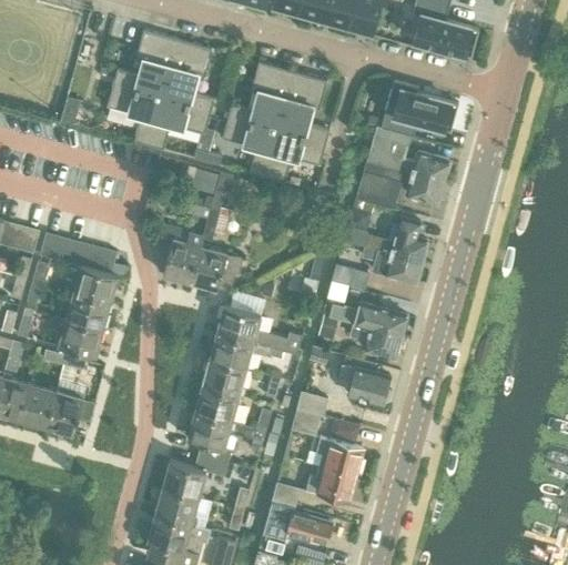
[(301,0),(274,0),(273,7),(284,9),(283,11),(297,16),(301,0)]
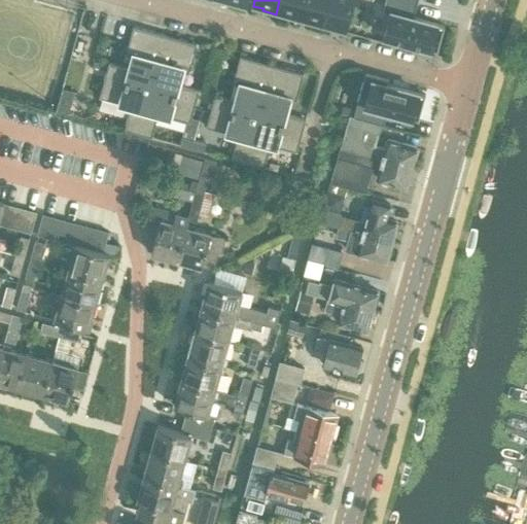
[(289,15),(299,19),(304,0),(279,0),(276,14),(289,18),(289,15)]
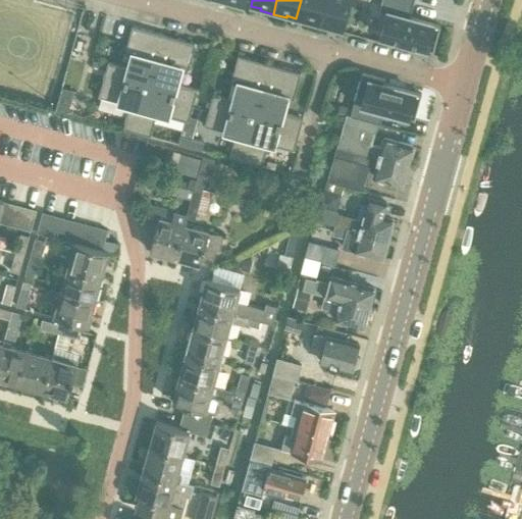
[(305,22),(318,27),(324,0),(301,0),(296,18),(306,20),(305,22)]
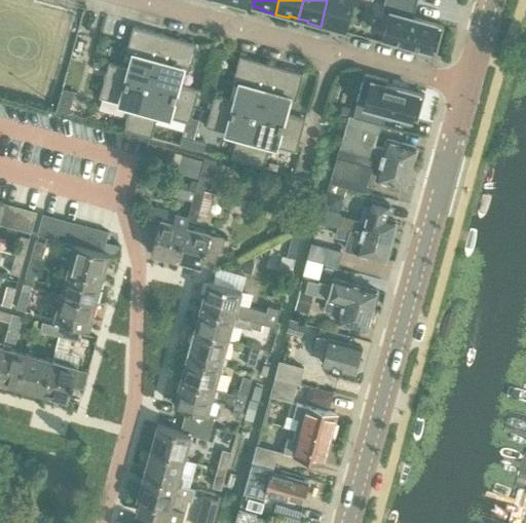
[(352,0),(327,0),(321,27),(334,30),(334,28),(344,31),(352,0)]
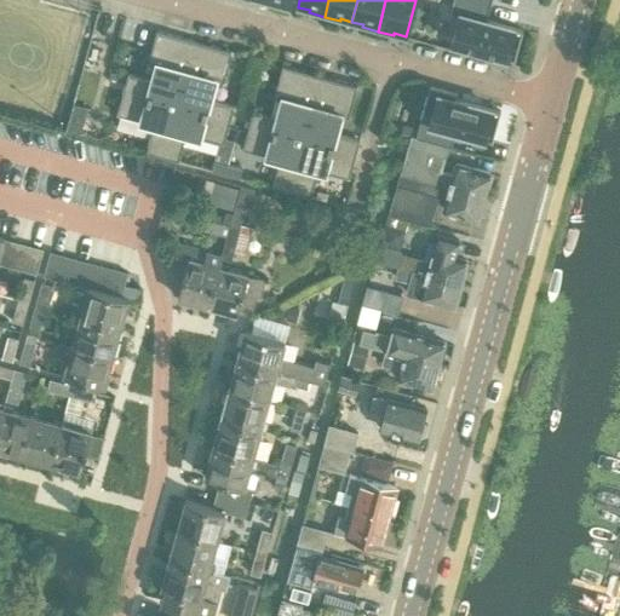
[(458,17),(449,51),(468,56),(469,50),(515,63),(523,33),(486,23),(492,0),(453,0),(449,15),(458,17)]
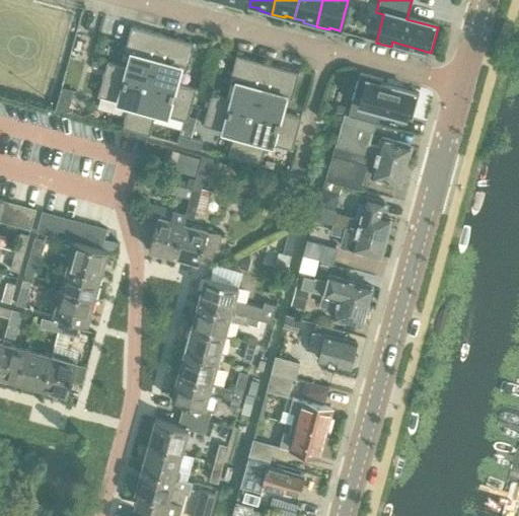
[(106,64),(103,75),(148,87),(162,37),(131,28),(124,55),(131,57),(127,70),(106,64)]
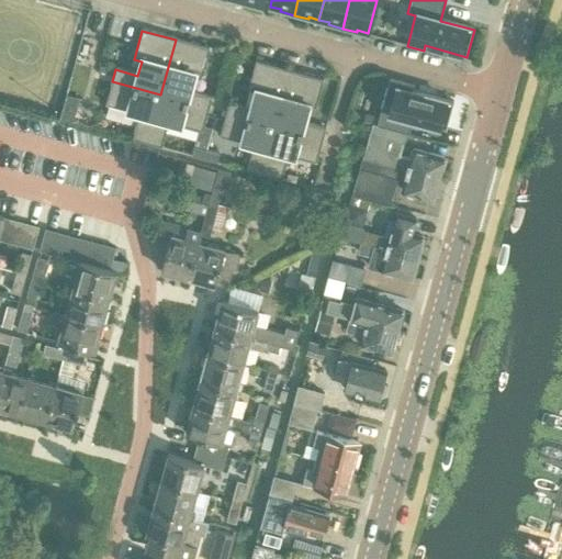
[(176,40),(160,94),(210,108),(212,98),(190,92),(194,76),(202,78),(210,49),(176,40)]
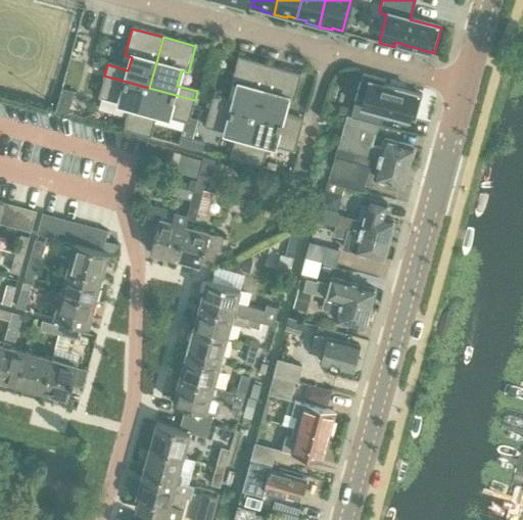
[(255,117),(270,66),(238,57),(231,85),(238,87),(234,101),(212,96),(210,104),(255,117)]
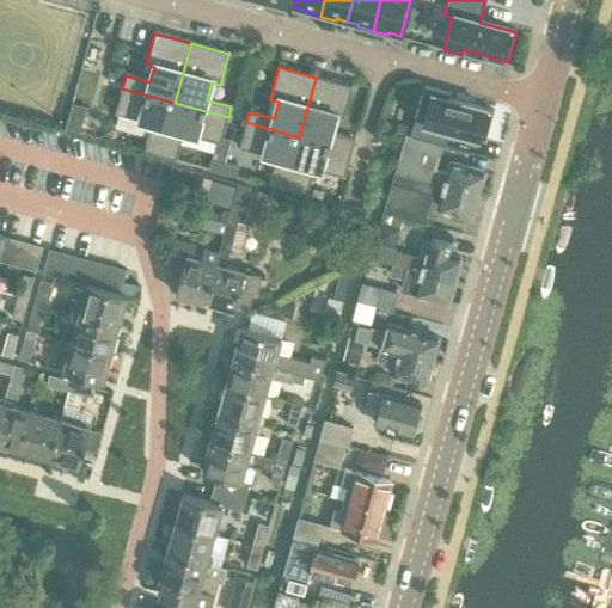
[(316,78),(299,137),(352,152),(355,141),(331,134),(336,117),(344,120),(353,87),(316,78)]
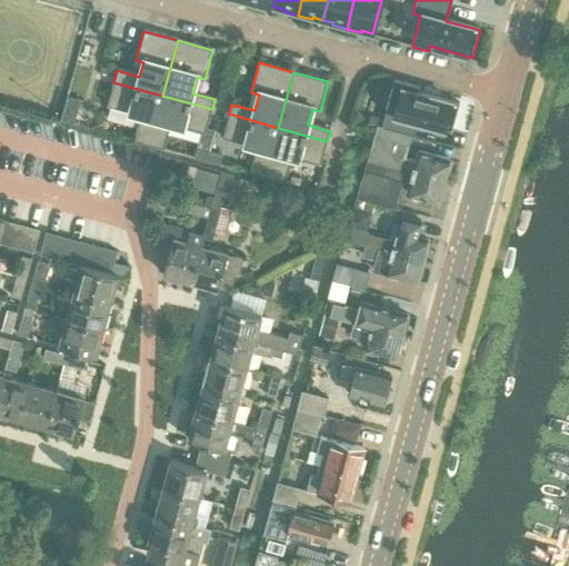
[(381,128),(411,137),(415,137),(418,123),(451,132),(459,105),(417,93),(419,88),(395,81),(381,128)]
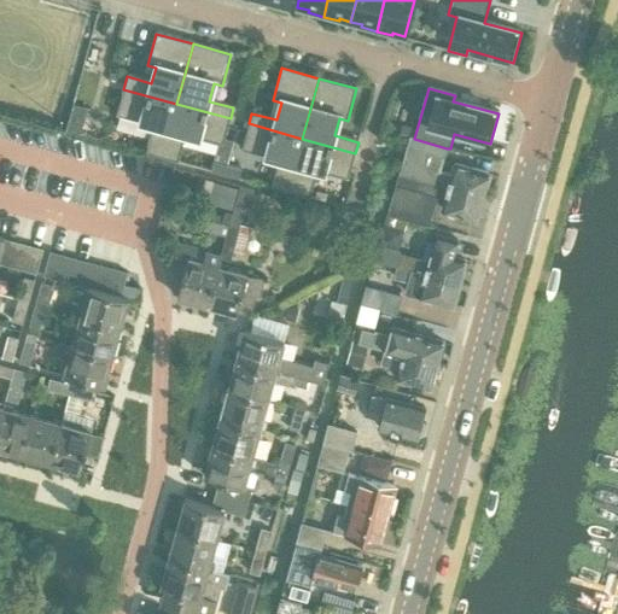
[(145,155),(162,159),(176,104),(123,89),(116,117),(153,127),(145,155)]
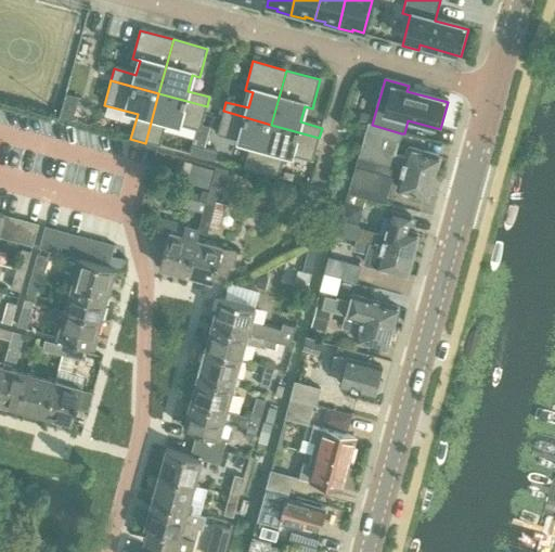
[(158,93),(145,143),(159,146),(167,122),(199,131),(207,106),(158,93)]
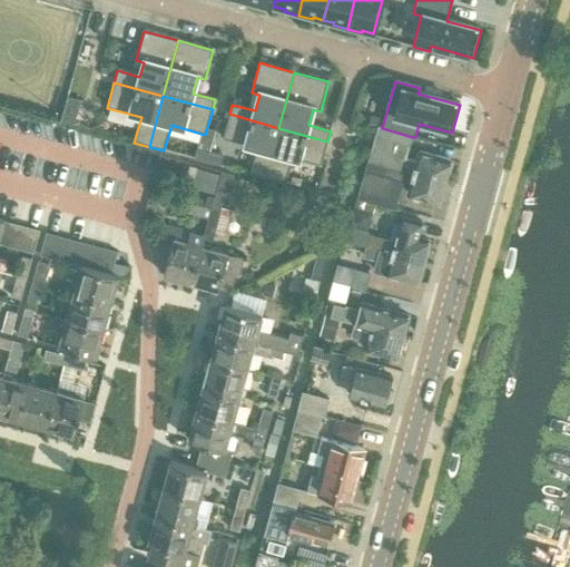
[(62,114),(60,123),(74,126),(76,117),(62,114)]
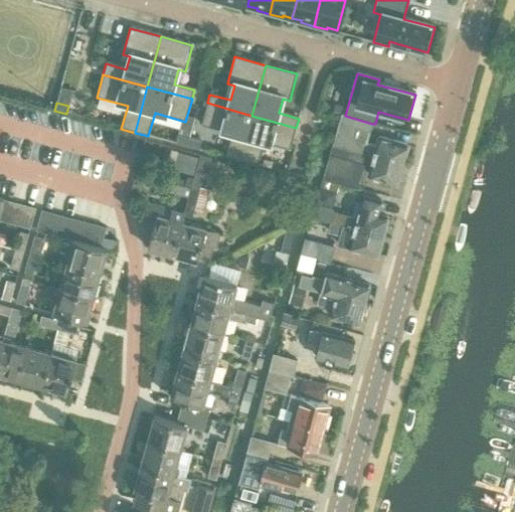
[(225,157),(239,161),(251,116),(207,103),(201,126),(232,134),(225,157)]
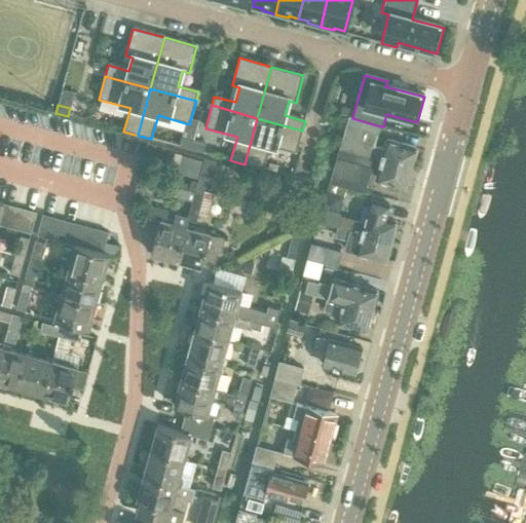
[(348,117),(340,149),(410,169),(413,159),(415,158),(417,153),(415,151),(416,149),(387,141),(385,151),(374,148),(380,126),(352,118),(348,117)]
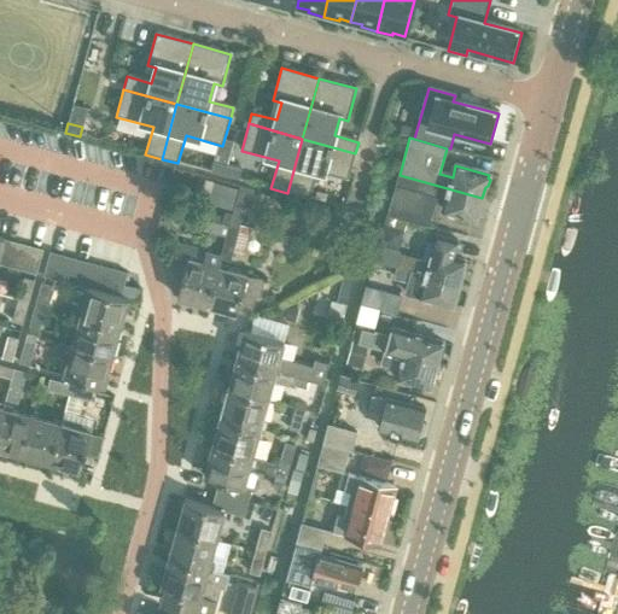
[(355,153),(302,139),(287,193),(309,199),(318,171),(348,180),(355,153)]
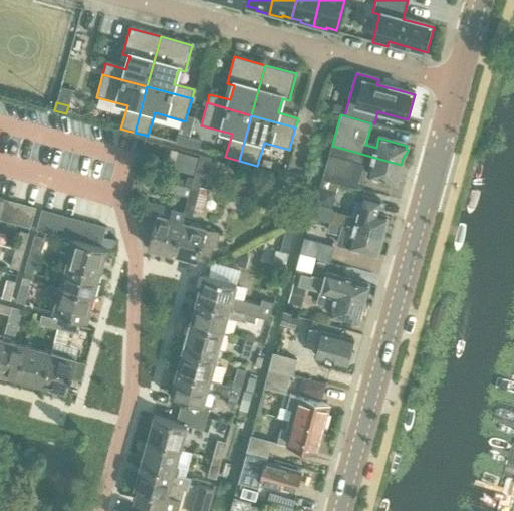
[(175,144),(187,147),(189,139),(177,136),(175,144)]
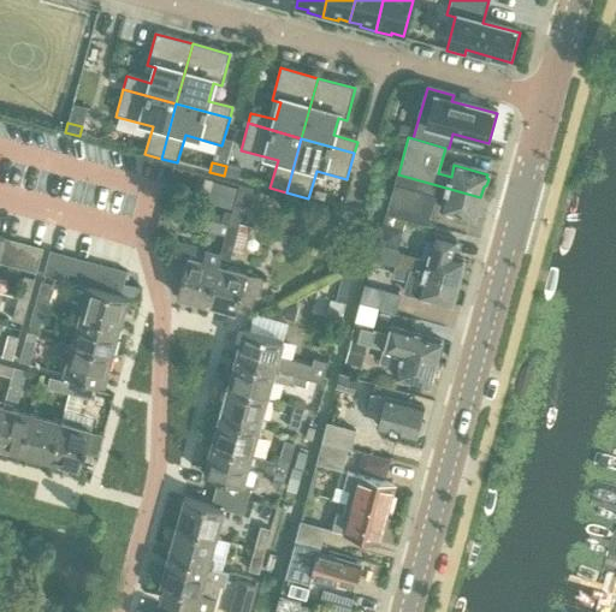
[(241,170),(226,166),(224,176),(237,179),(241,170)]
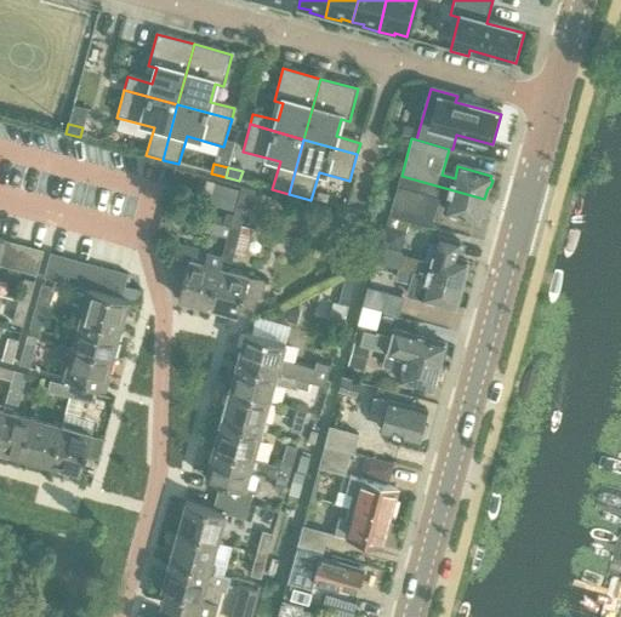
[(482,210),(484,199),(402,176),(400,176),(389,217),(431,228),(439,199),(448,201),(445,212),(478,222),(479,220),(482,218),(483,212),(482,210)]
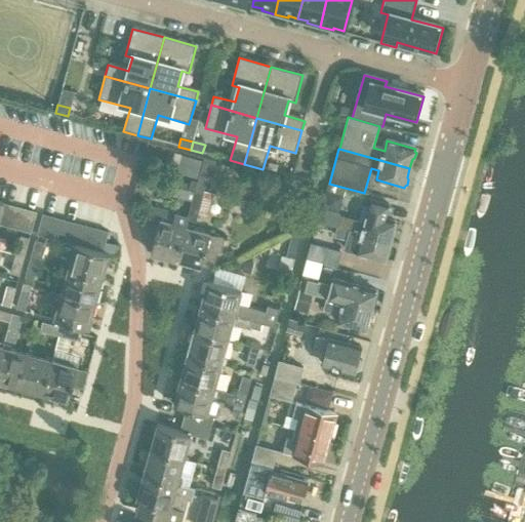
[(188,218),(175,262),(201,269),(206,250),(219,254),(224,238),(210,234),(194,230),(198,214),(203,192),(205,186),(202,185),(204,176),(210,178),(214,163),(203,160),(197,184),(194,194),(192,203),(187,218),(188,218)]
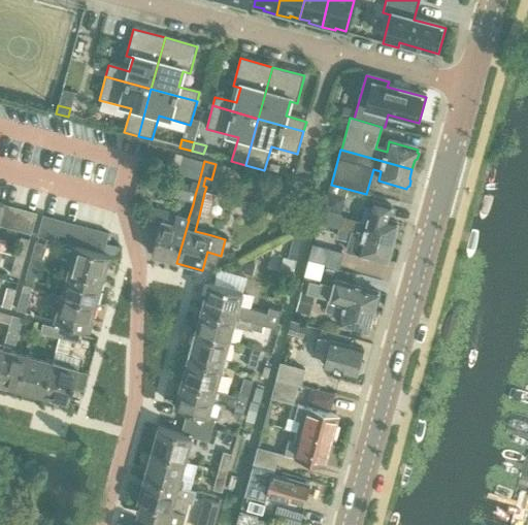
[(191,188),(189,193),(195,195),(198,185),(192,183),(191,188)]
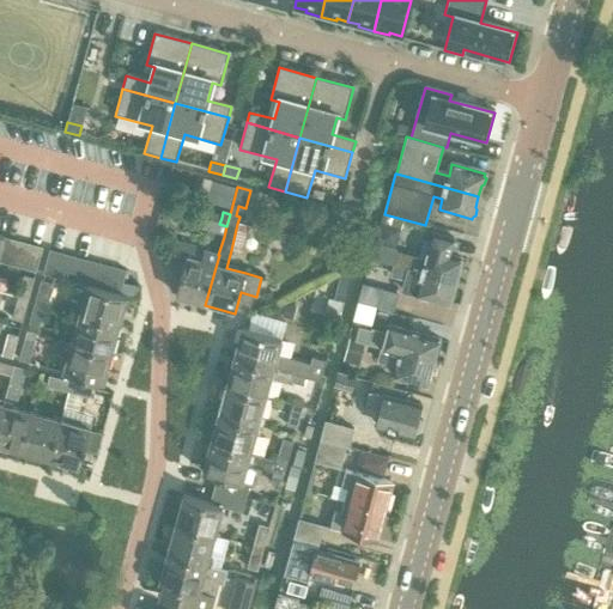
[(198,218),(194,229),(217,235),(219,224),(198,218)]
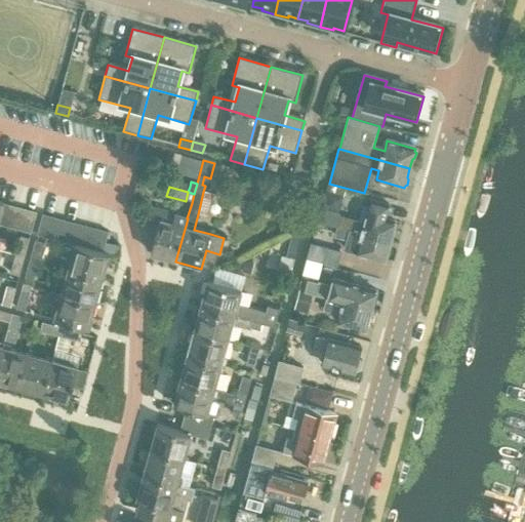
[(320,209),(316,223),(337,228),(390,241),(392,232),(395,231),(396,226),(394,224),(395,222),(386,219),(389,205),(370,200),(364,224),(340,217),(338,214),(320,209)]
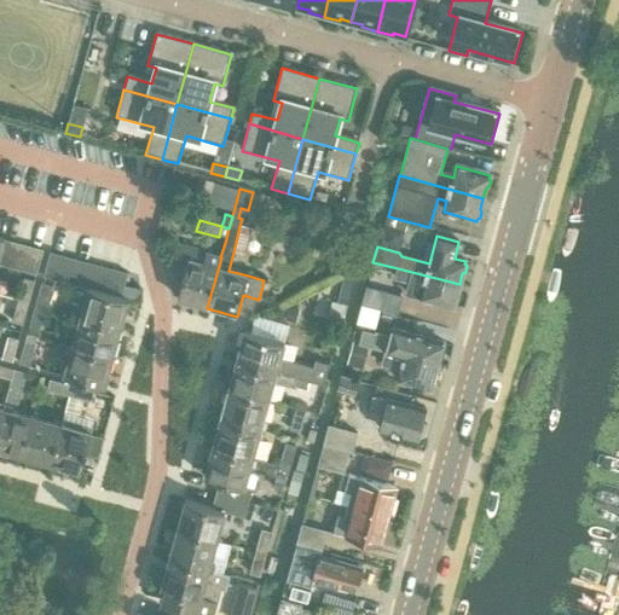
[(0,266),(9,270),(16,243),(3,239),(0,250),(0,266)]
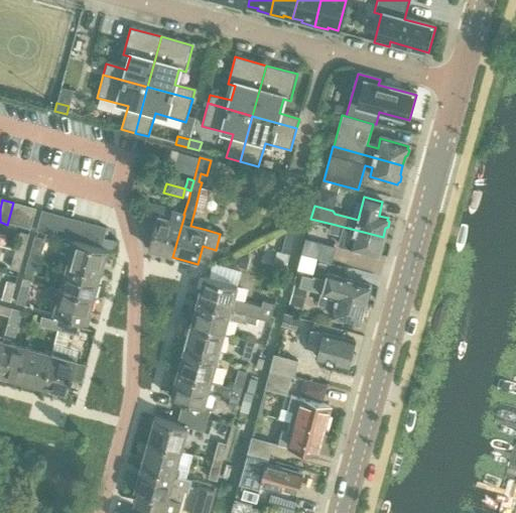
[(19,228),(24,206),(13,203),(7,225),(19,228)]
